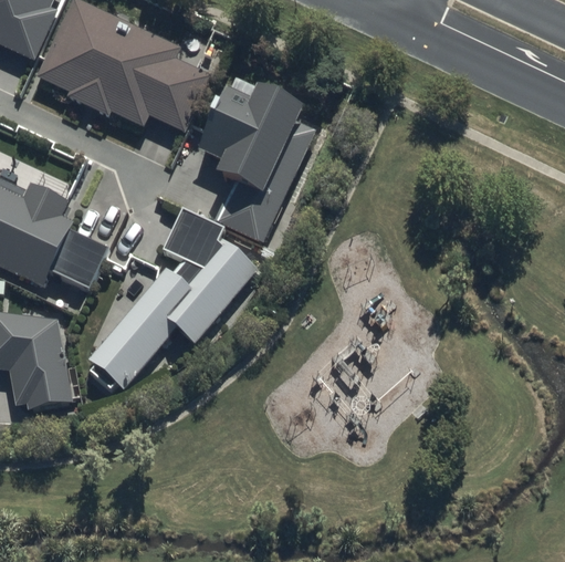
[(0,45),(33,60),(56,7),(52,4),(53,0),(0,0),(0,45)]
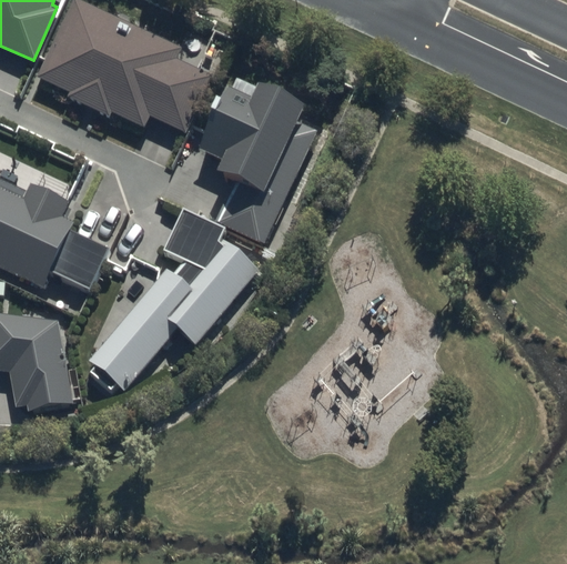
[(185,131),(213,73),(175,57),(181,47),(81,0),(76,0),(39,77),(72,92),(70,97),(111,117),(112,113),(143,128),(150,114),(185,131)]
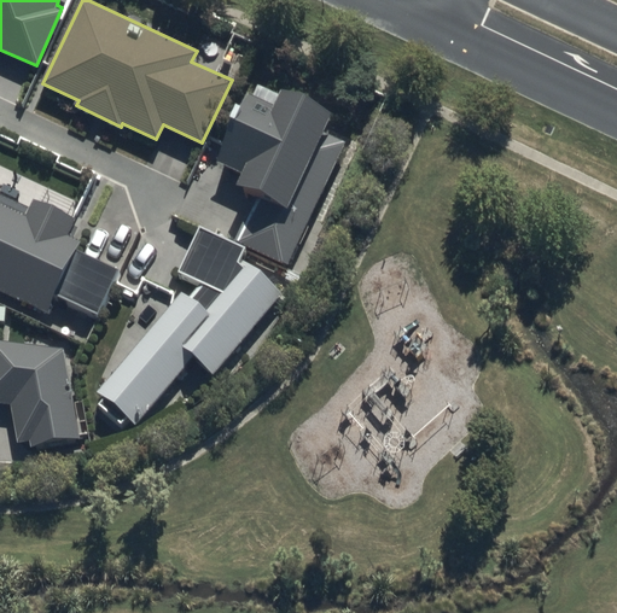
[(258,196),(238,241),(301,270),(310,247),(300,244),(345,139),(326,128),(333,114),(286,89),(281,97),(256,83),(217,161),(249,175),(243,190),(258,196)]
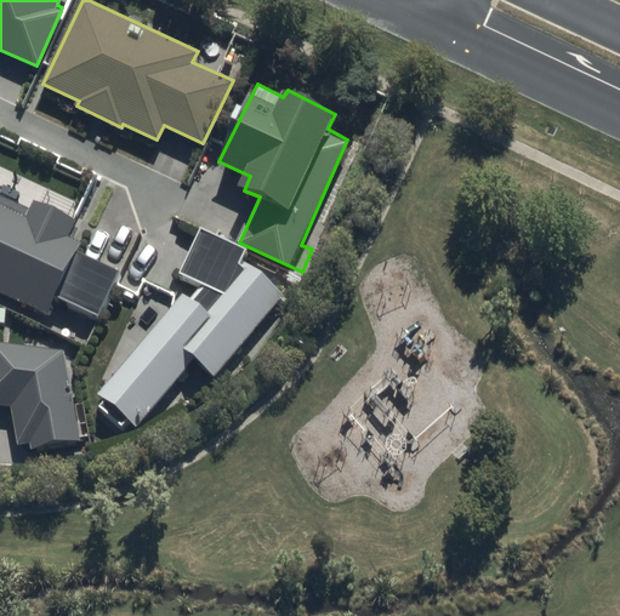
[(26,216),(0,204),(0,289),(51,314),(60,297),(97,315),(118,272),(78,252),(81,243),(67,235),(74,220),(33,200),(26,216)]
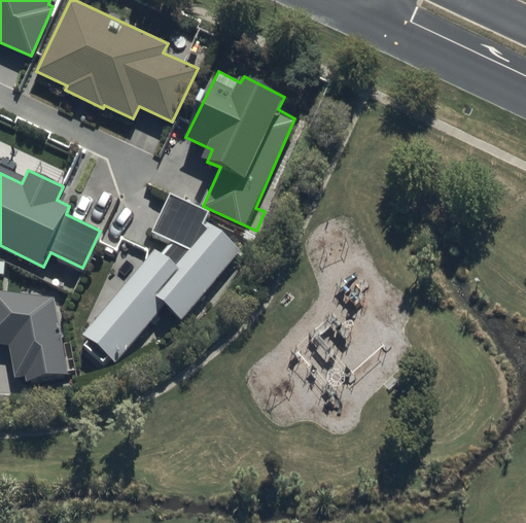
[(205,222),(209,211),(171,194),(154,229),(174,241),(163,256),(156,250),(84,336),(89,340),(84,345),(103,361),(108,355),(115,361),(166,302),(182,317),(245,240),(205,222)]
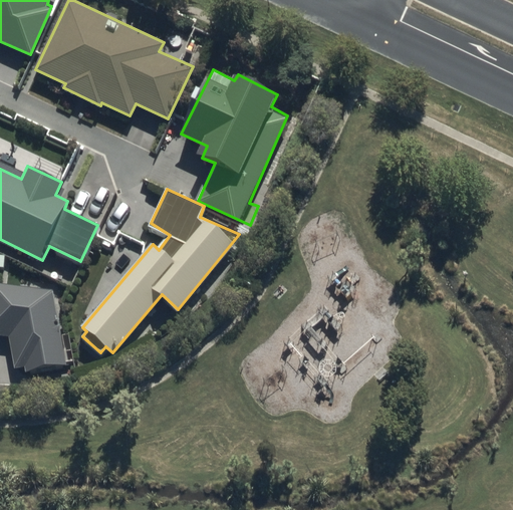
[(0,333),(9,335),(16,368),(24,366),(25,372),(67,362),(50,287),(0,282),(0,333)]
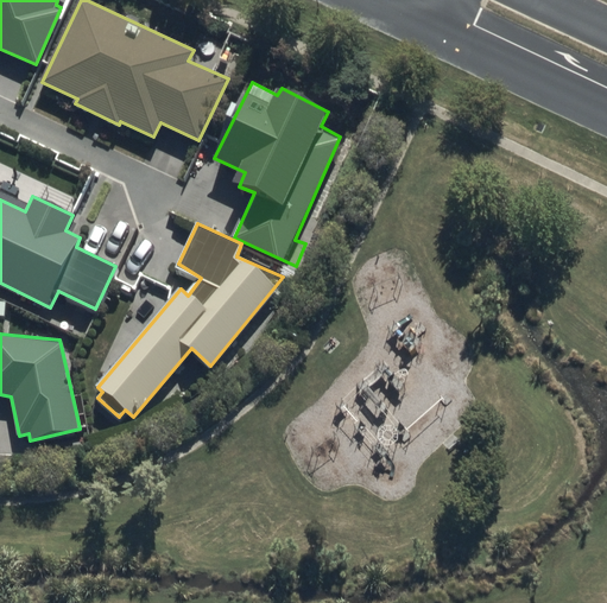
All buildings are outlined.
